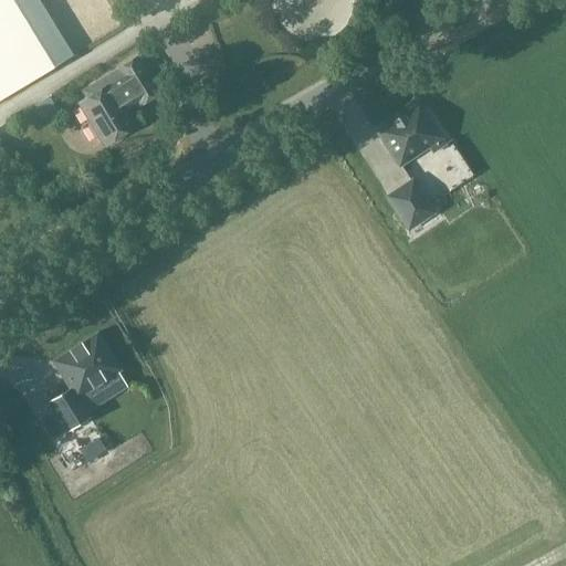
[(0,0),(0,102),(58,66),(16,0),(0,0)]
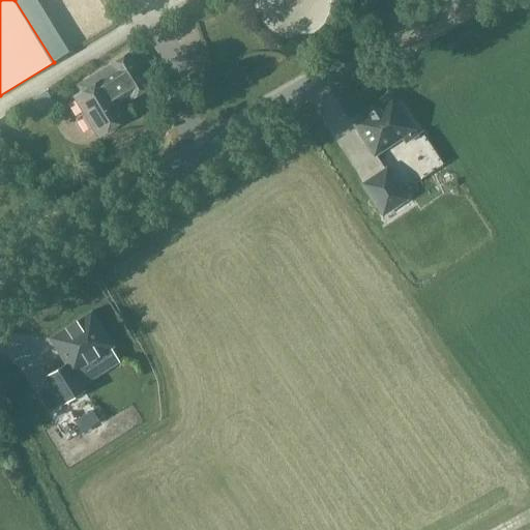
[(209,52),(190,52),(190,65),(209,66),(209,52)]
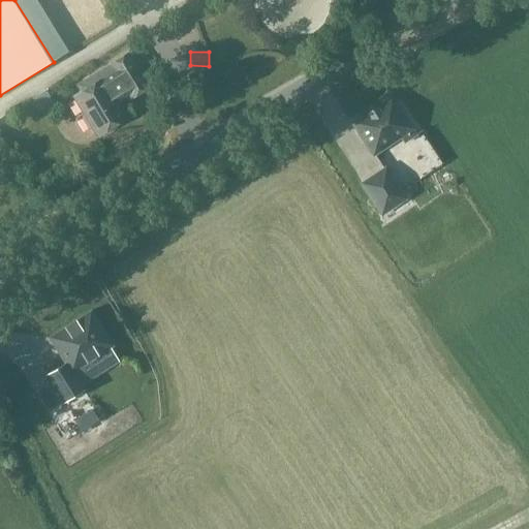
[(70,100),(83,121),(81,126),(87,137),(92,138),(95,144),(121,127),(109,106),(123,98),(125,101),(141,92),(121,59),(104,69),(106,72),(93,81),(91,78),(72,89),(76,95),(70,100)]
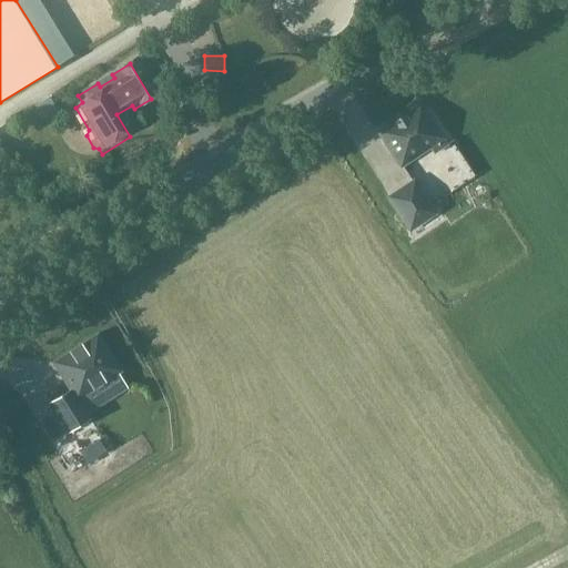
[(429,145),(433,150),(449,140),(426,102),(379,132),(401,164),(429,145)]
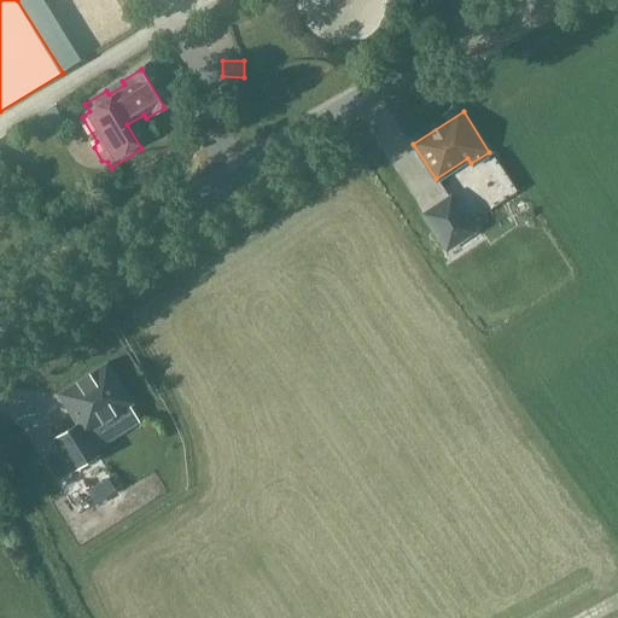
[(497,185),(508,179),(495,158),(484,165),(497,185)]
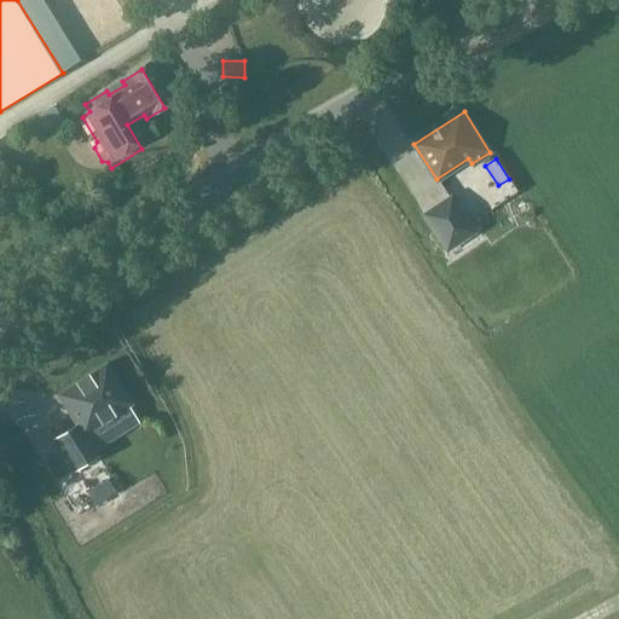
[(475,232),(450,195),(420,215),(445,253),(446,252),(451,258),(478,241),(473,233),(475,232)]
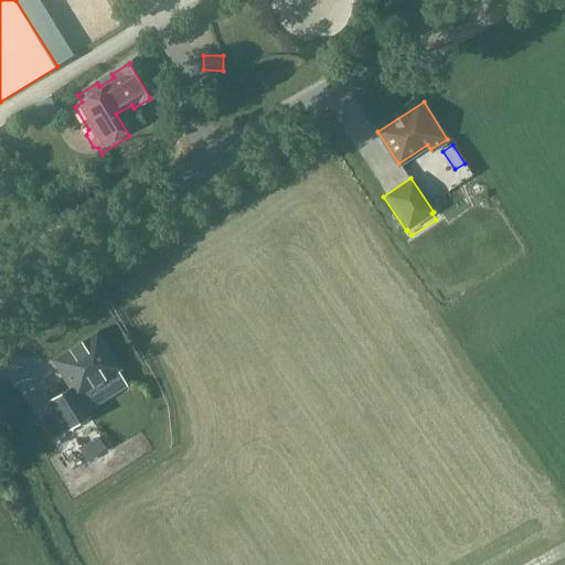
[(68,387),(48,401),(66,432),(89,417),(86,413),(76,396),(116,371),(119,370),(96,332),(51,361),(68,387)]
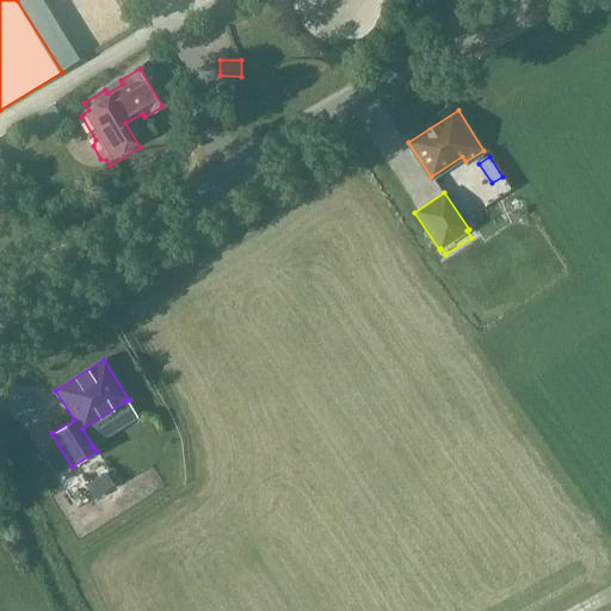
[(104,474),(86,486),(93,498),(112,486),(104,474)]
